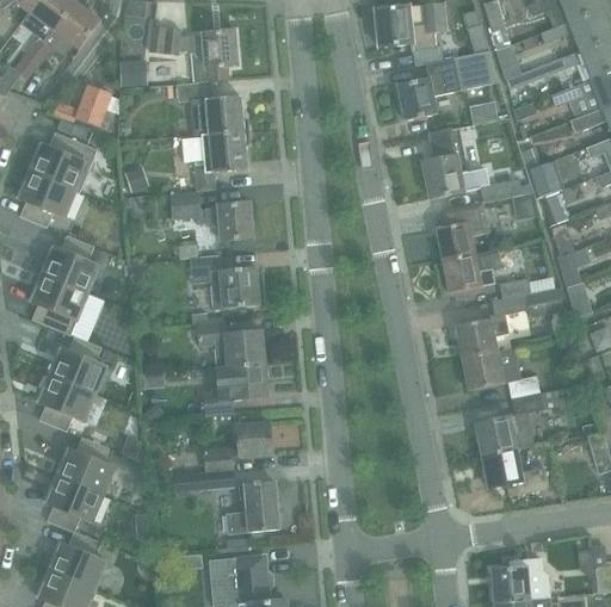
[(12,0),(28,11),(36,0),(12,0)]
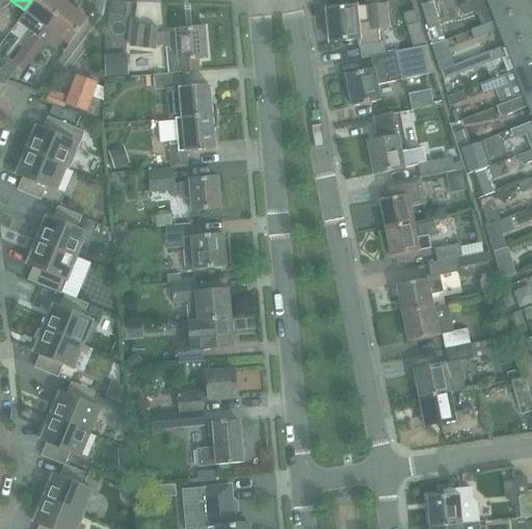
[(18,20),(33,32),(23,46),(29,50),(33,54),(44,40),(38,36),(47,26),(46,26),(64,1),(63,0),(31,0),(24,9),(25,10),(18,20)]
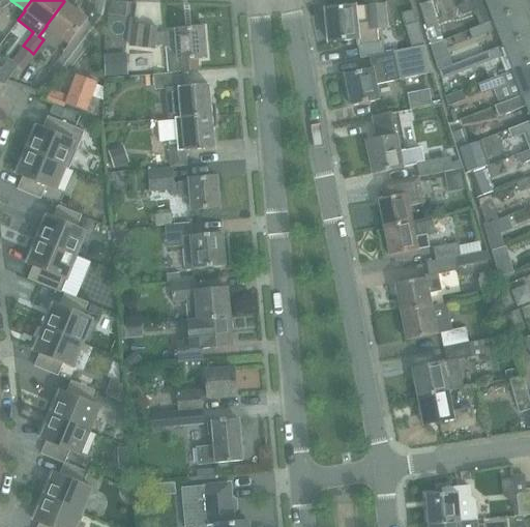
[(419,3),(424,23),(423,23),(429,42),(431,42),(431,44),(438,40),(443,38),(436,20),(431,0),(419,3)]
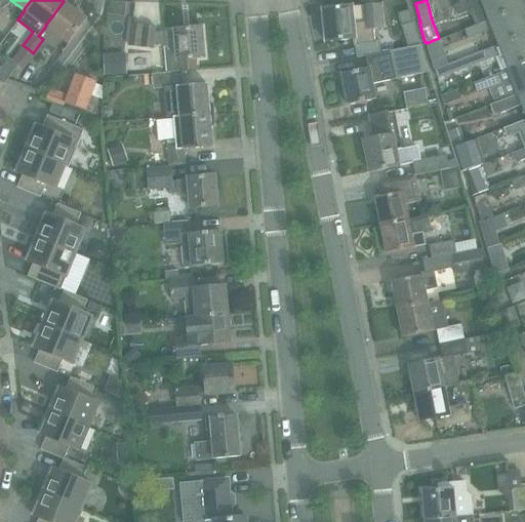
[(431,0),(434,15),(447,13),(445,0),(431,0)]
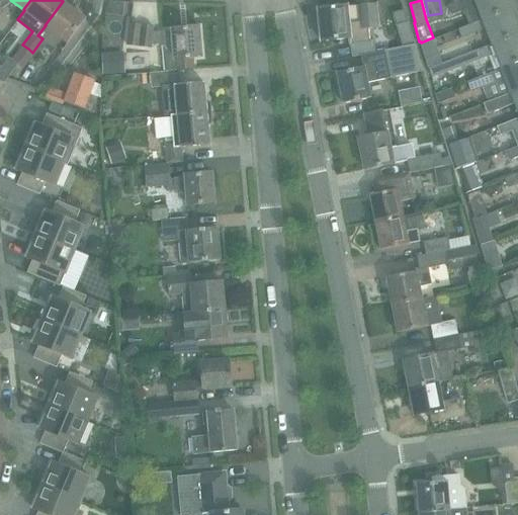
[(510,7),(507,0),(456,0),(448,3),(451,12),(477,3),(483,18),(510,7)]
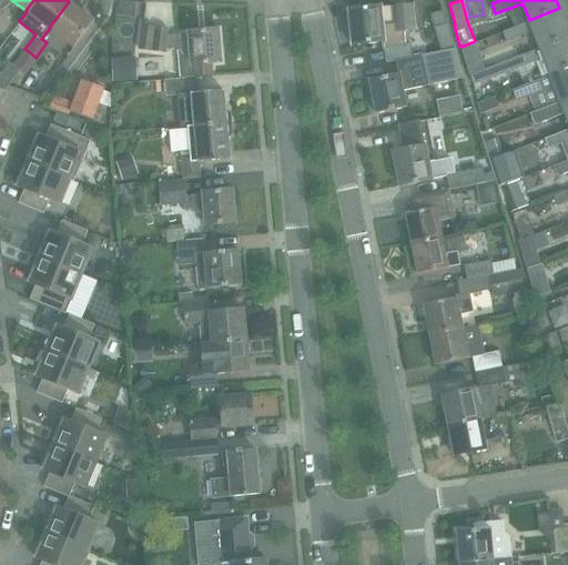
[(73,46),(80,37),(93,19),(69,1),(49,28),(50,28),(73,46)]
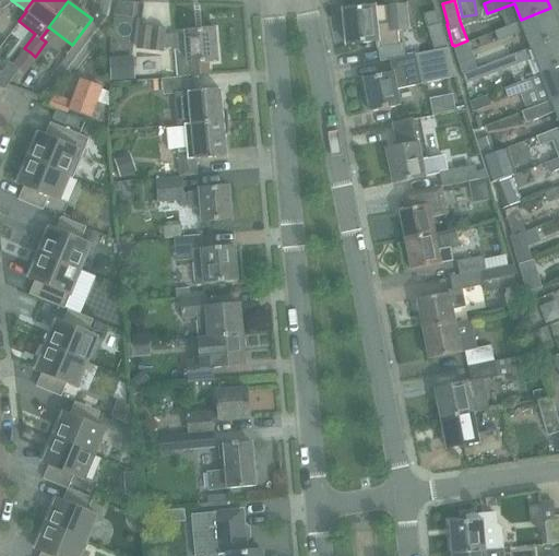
[(389,58),(404,55),(403,42),(399,42),(396,28),(407,27),(407,24),(405,1),(343,8),(346,43),(376,39),(377,45),(380,59),(389,58)]
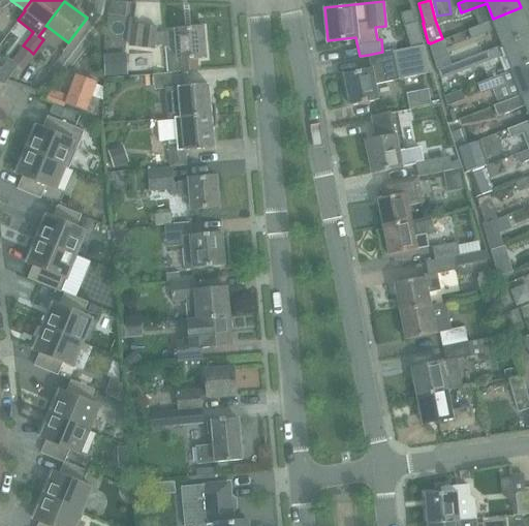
[(528,32),(528,28),(521,7),(493,19),(467,28),(471,37),(496,27),(502,43),(528,32)]
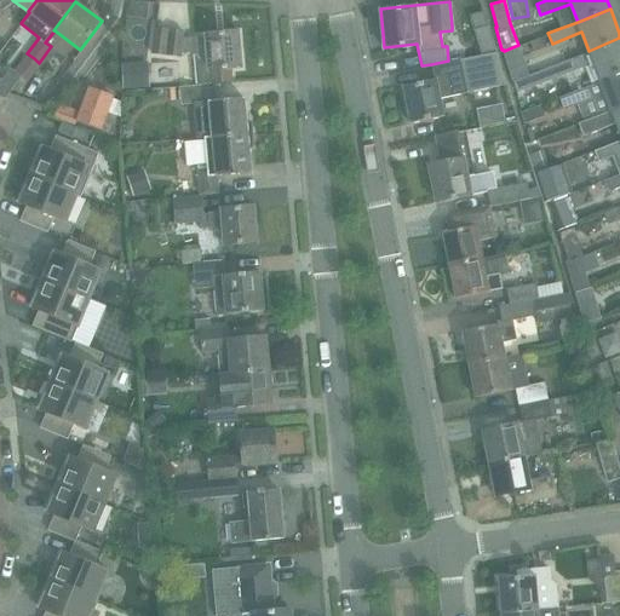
[(474,27),(482,55),(495,51),(488,24),(474,27)]
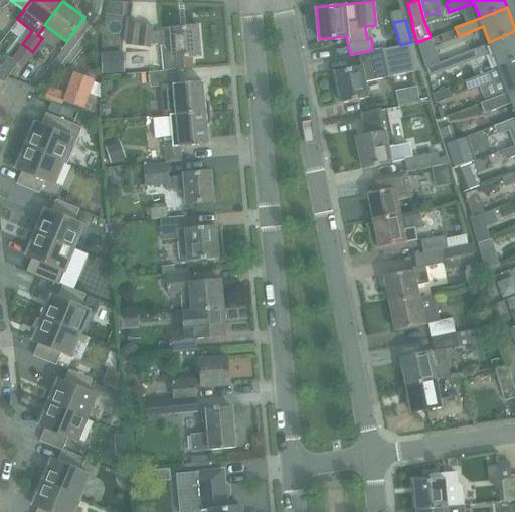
[(149,44),(160,43),(162,68),(192,66),(191,55),(199,55),(197,25),(169,27),(169,29),(151,30),(151,25),(128,22),(125,41),(149,45),(149,44)]
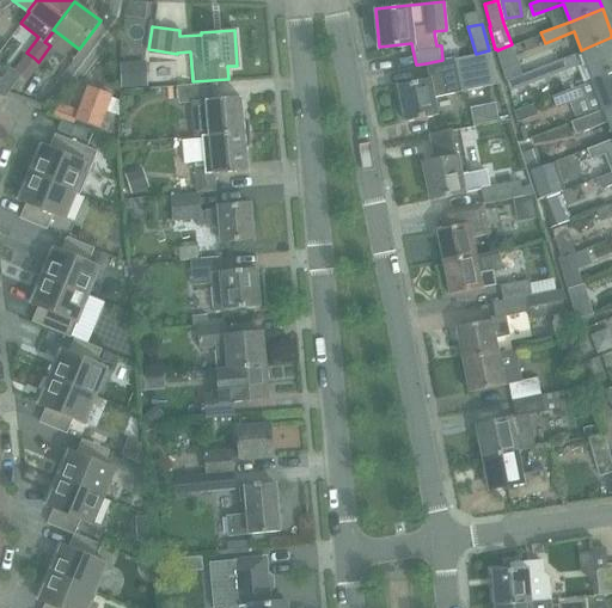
[(592,79),(611,71),(611,37),(581,50),(515,77),(506,79),(509,88),(585,60),(592,79)]
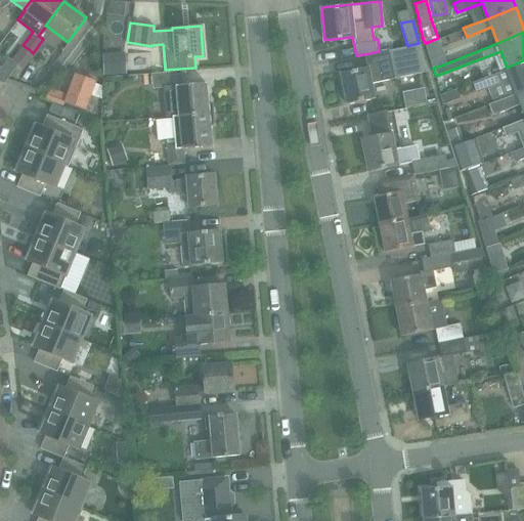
[(347,102),(366,98),(374,97),(372,82),(427,71),(419,43),(407,46),(379,51),(364,54),(367,66),(340,71),(347,102)]
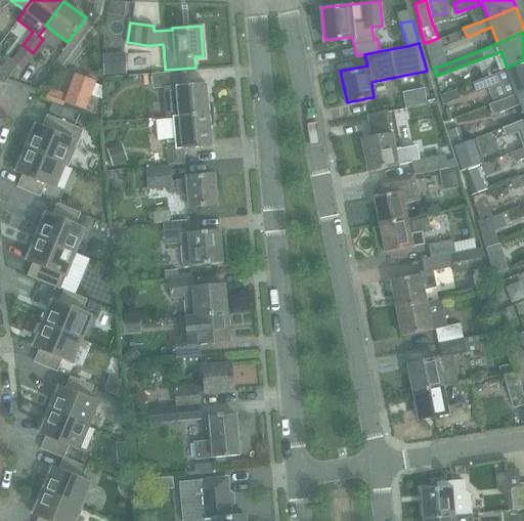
[(23,45),(12,58),(18,63),(23,67),(33,53),(29,49),(23,45)]
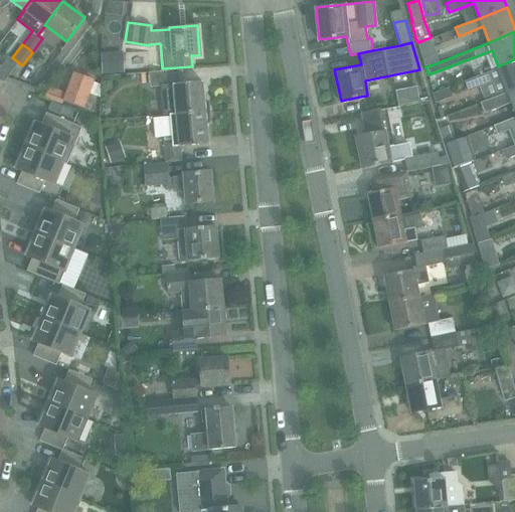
[(117,50),(102,51),(103,72),(119,71),(117,50)]
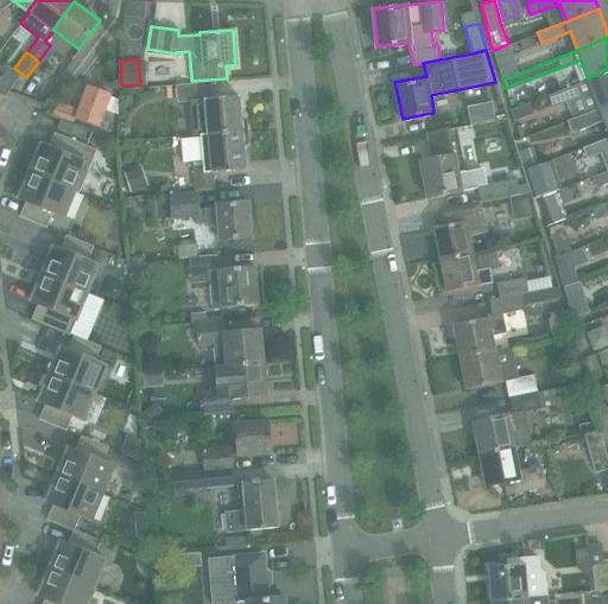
[(572,118),(607,103),(607,70),(588,78),(548,94),(552,105),(565,99),(572,118)]
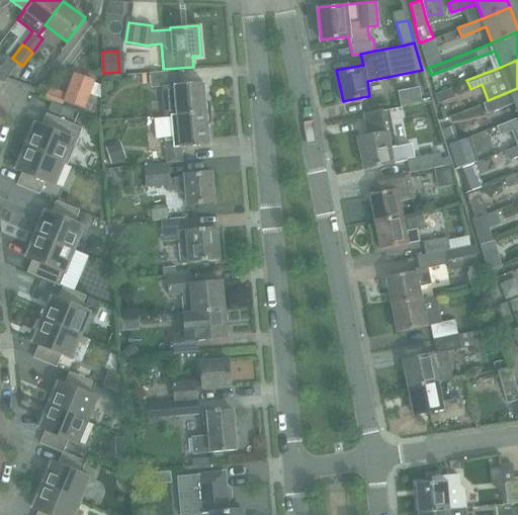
[(178,68),(159,70),(150,71),(141,72),(142,78),(150,77),(151,86),(162,85),(164,114),(171,113),(171,114),(210,111),(209,99),(204,99),(203,80),(179,82),(178,68)]
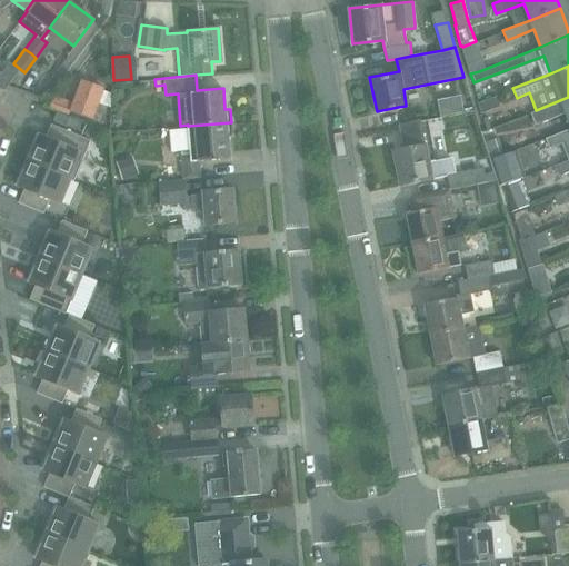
[(85,120),(86,116),(90,118),(102,89),(81,80),(72,101),(55,93),(50,106),(58,110),(69,113),(70,115),(85,120)]
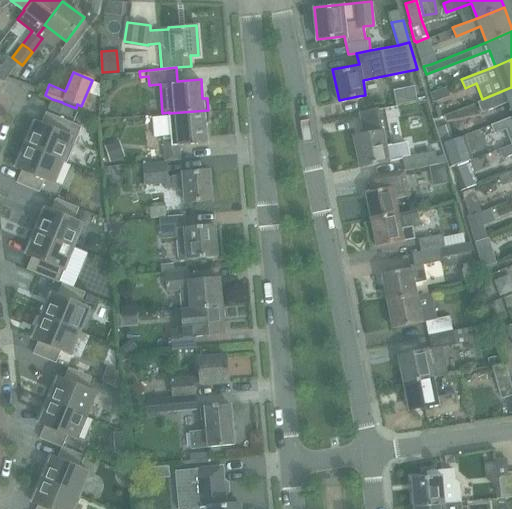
[(435,101),(450,95),(446,85),(430,92),(435,101)]
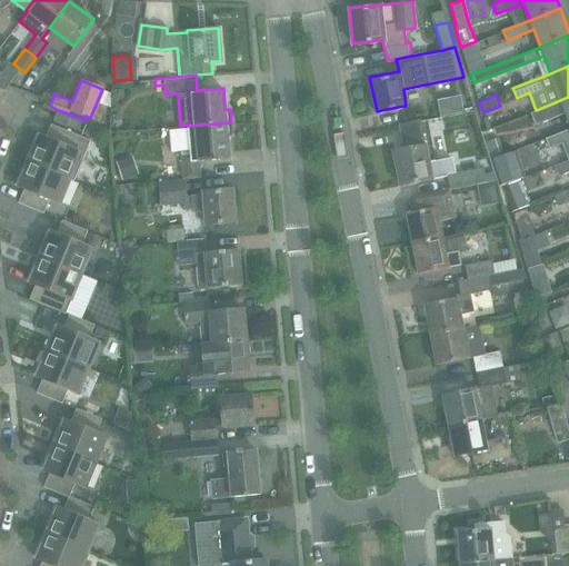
[(568,120),(568,97),(536,110),(533,110),(538,119),(565,109),(568,120)]
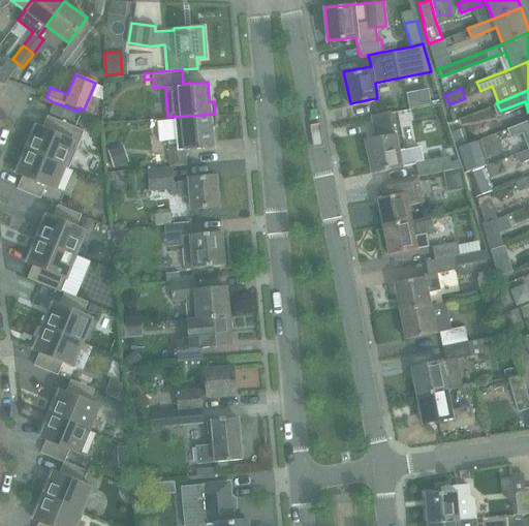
[(54,102),(51,111),(61,115),(65,106),(64,105),(54,102)]
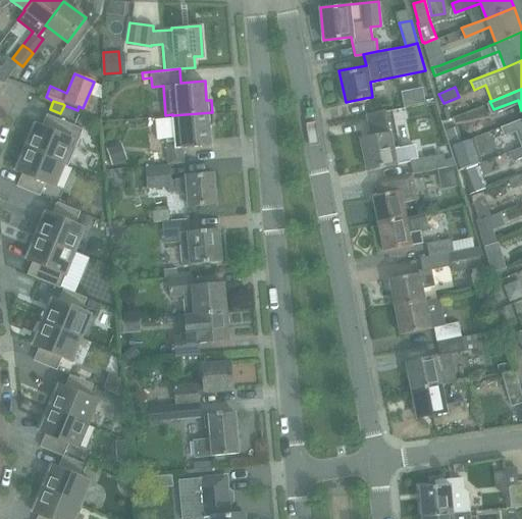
[(392,108),(387,109),(367,113),(371,136),(361,138),(367,168),(410,160),(413,172),(437,167),(446,165),(442,153),(418,157),(415,144),(399,147),(392,108)]
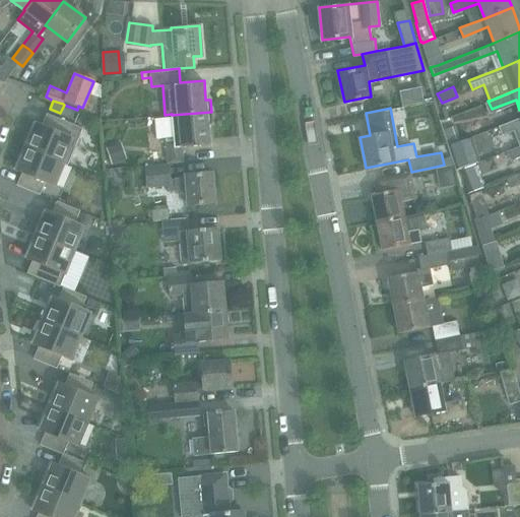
[(28,133),(23,144),(64,162),(67,164),(82,127),(47,112),(42,124),(37,122),(31,134),(28,133)]
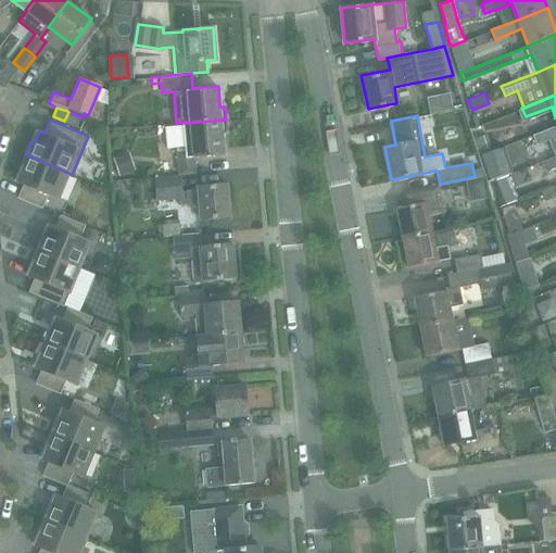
[(89,120),(85,129),(97,135),(101,125),(89,120)]
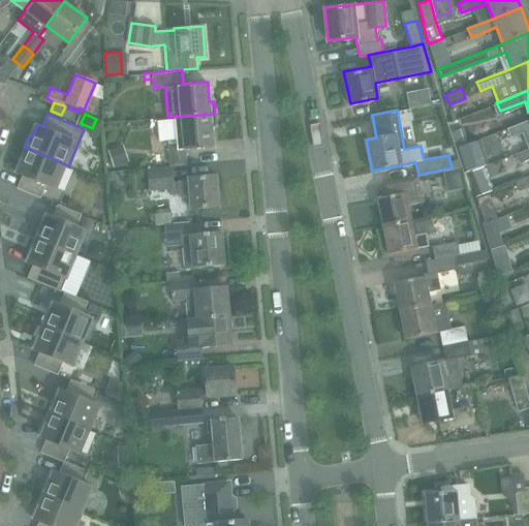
[(215,114),(175,117),(177,144),(168,144),(169,164),(186,163),(185,149),(213,146),(212,124),(216,124),(215,114)]
